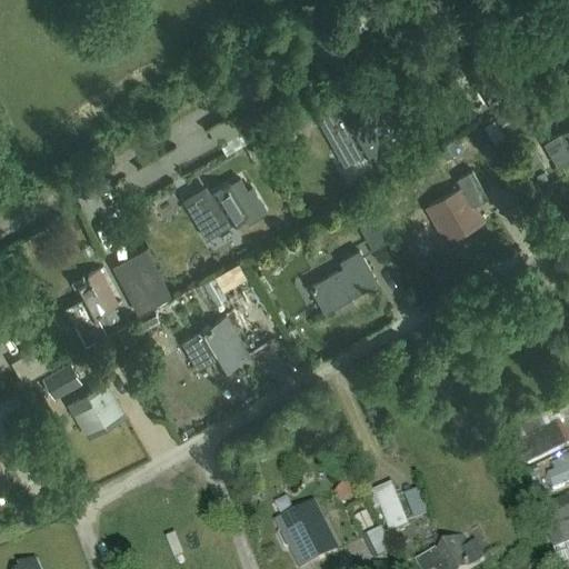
[(482,62),(461,76),(468,87),(476,82),(485,97),(510,82),(491,50),(480,57),(482,62)]
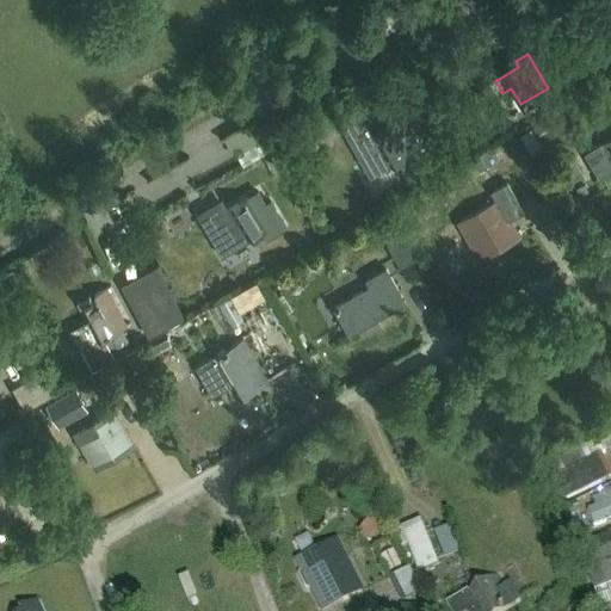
[(397,117),(358,140),(369,159),(377,154),(384,166),(415,148),(397,117)]
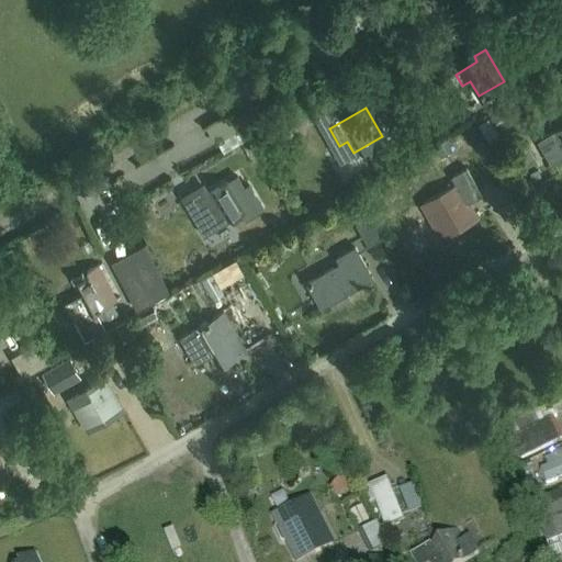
[(561,125),(539,139),(553,163),(561,157),(561,125)]
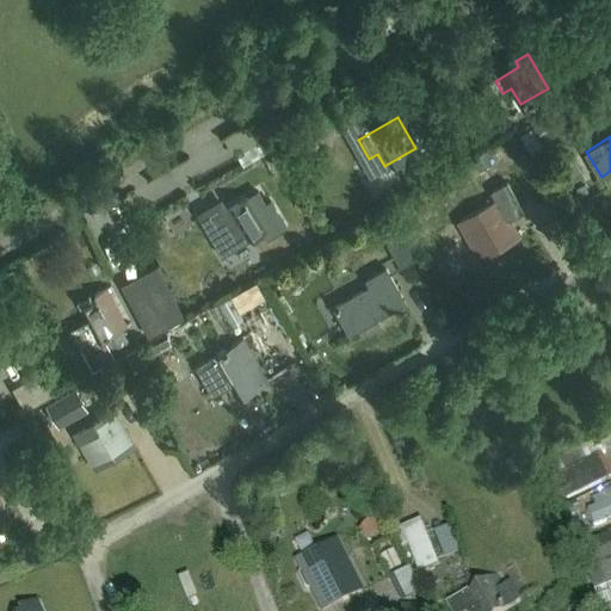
[(481,257),(518,235),(506,215),(520,207),(506,181),(492,191),(495,199),(460,220),(481,257)]
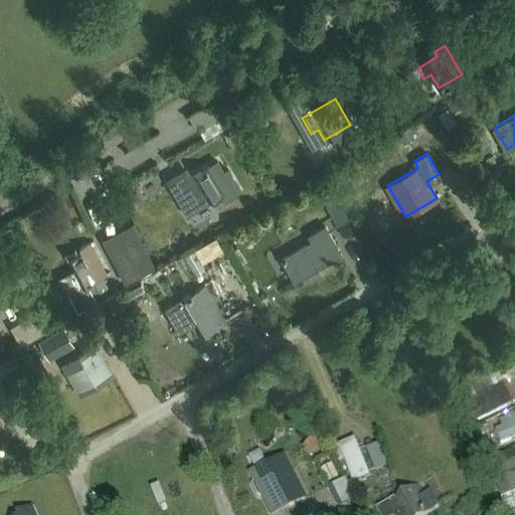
[(209,201),(209,200),(220,193),(225,201),(242,191),(229,168),(222,172),(215,161),(181,182),(171,188),(179,202),(189,196),(197,208),(209,201)]
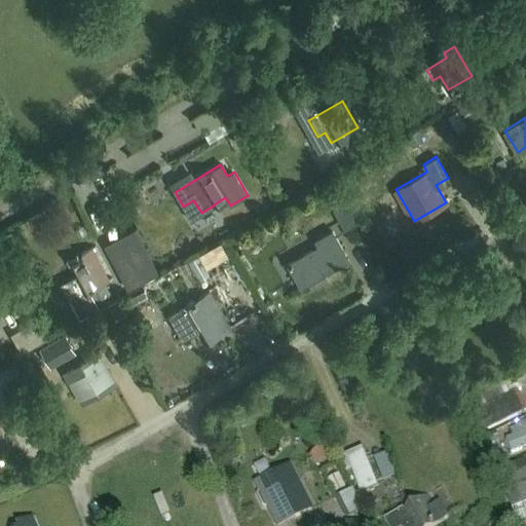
[(346,201),(333,210),(345,231),(359,223),(346,201)]
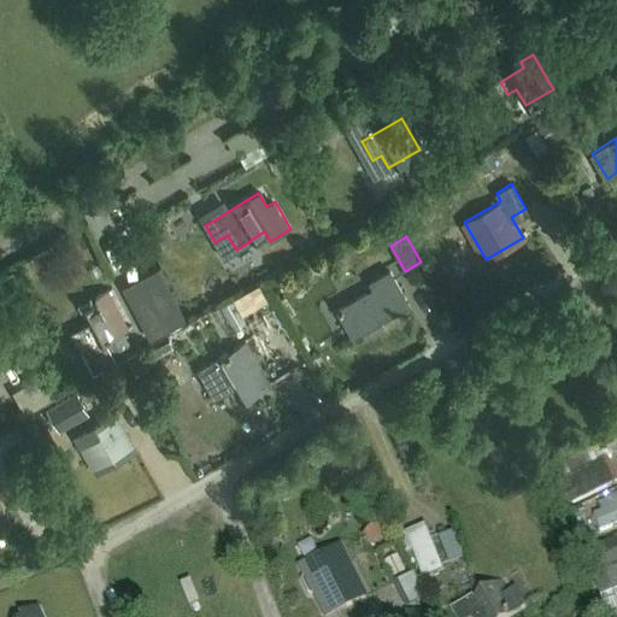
[(381,324),(378,321),(391,313),(387,307),(405,297),(389,270),(370,281),(374,287),(338,309),(353,336),(363,330),(364,334),(369,335),(380,328),(381,324)]
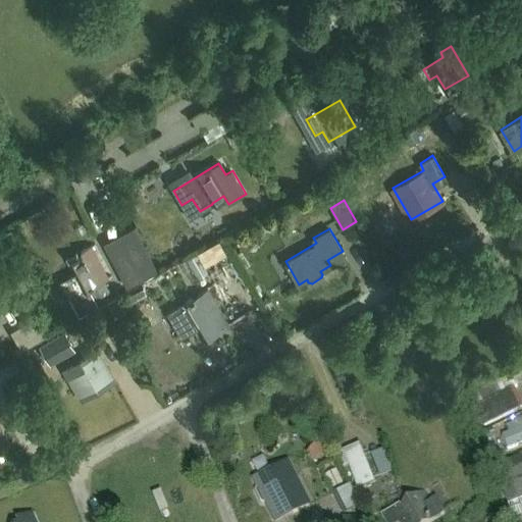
[(84,254),(65,264),(71,274),(60,280),(69,298),(107,277),(90,246),(82,250),(84,254)]
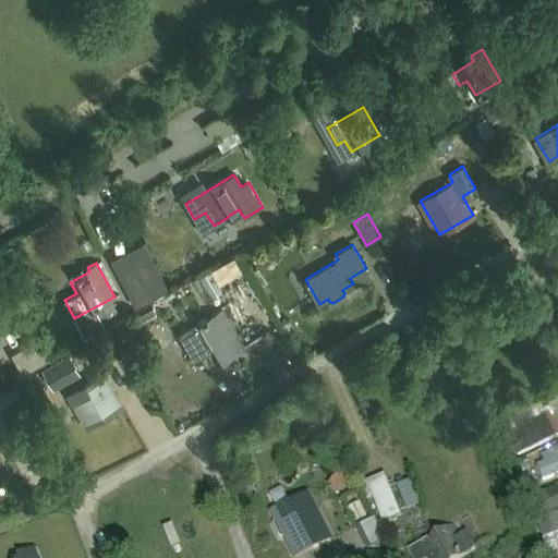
[(154,269),(123,284),(135,308),(167,292),(154,269)]
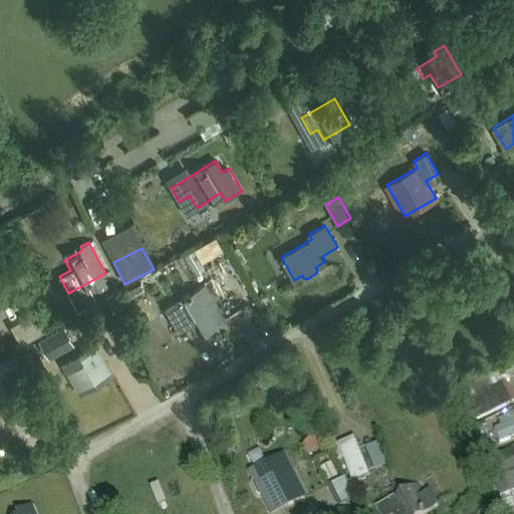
[(214,282),(234,313),(247,304),(237,289),(246,283),(236,267),(214,282)]
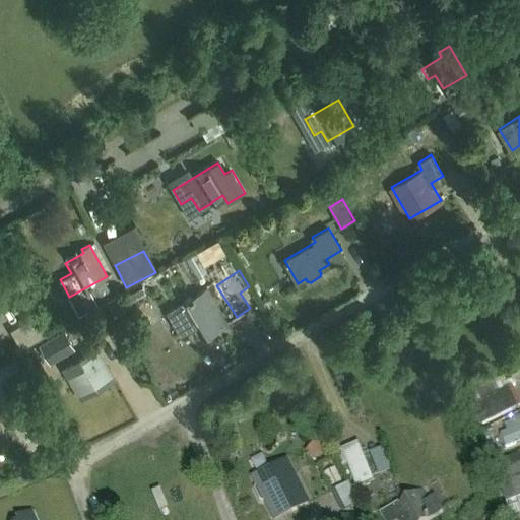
[(222,325),(203,290),(164,313),(178,337),(196,327),(202,336),(217,328),(222,325)]
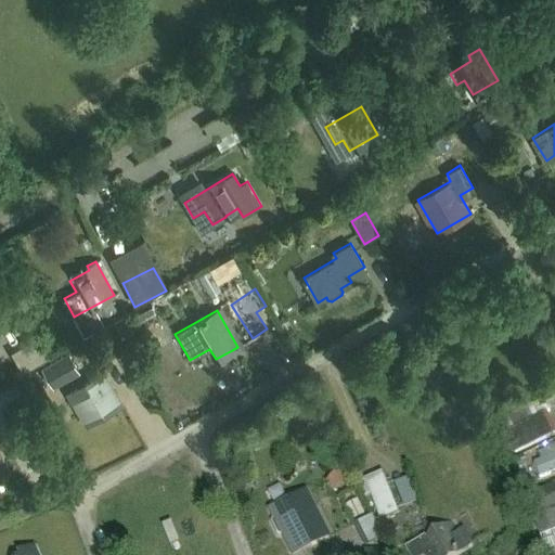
[(47,338),(33,341),(39,365),(53,361),(47,338)]
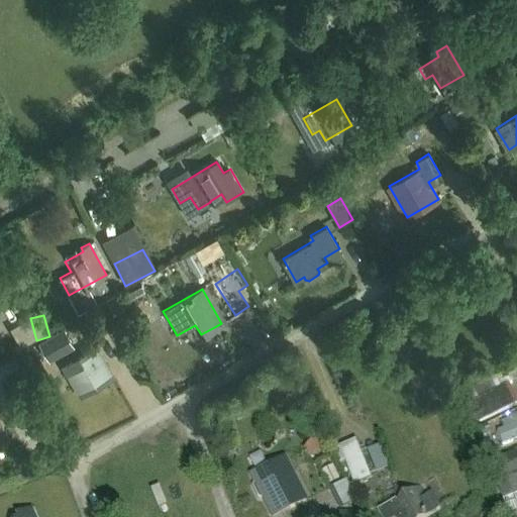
[(251,316),(240,322),(252,344),(263,339),(251,316)]
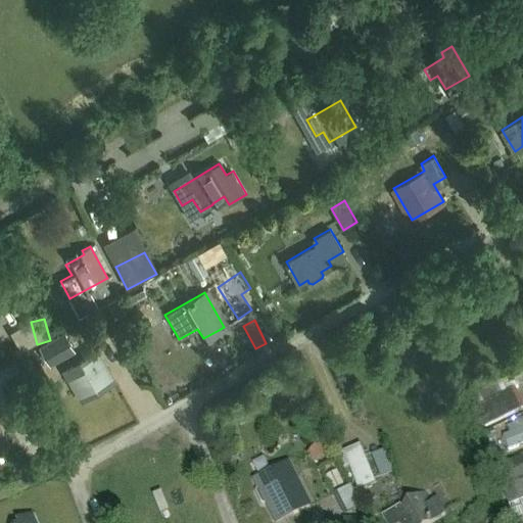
[(65,335),(41,349),(50,367),(76,353),(65,335)]
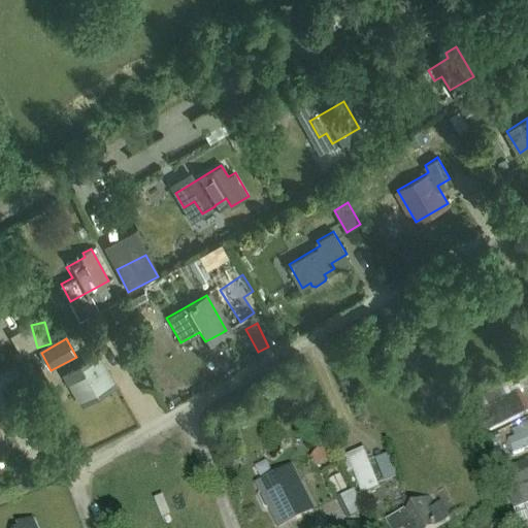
[(97,355),(65,374),(83,403),(114,385),(97,355)]
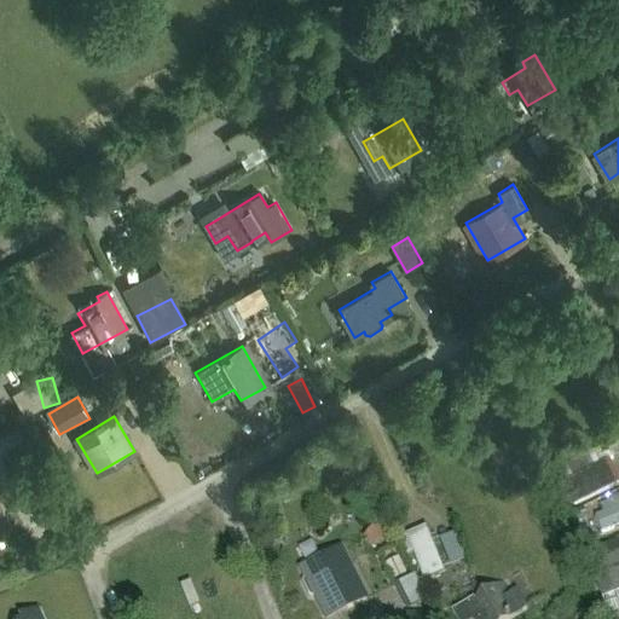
[(11,475),(35,462),(34,458),(25,463),(21,455),(4,463),(11,475)]
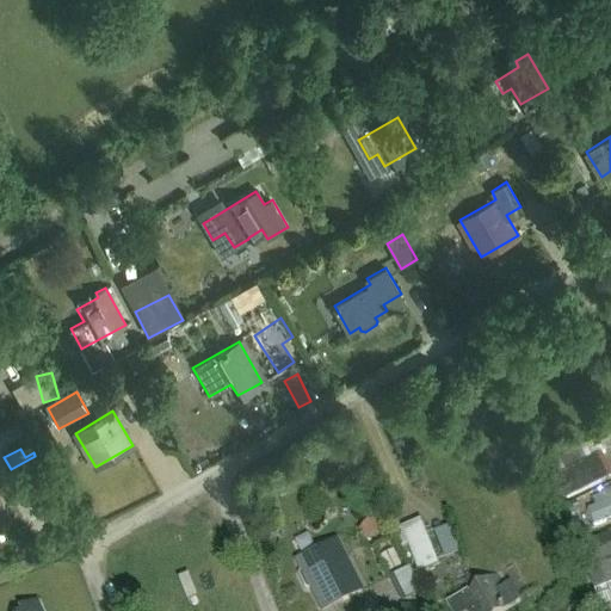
[(547,480),(557,503),(610,476),(599,454),(547,480)]
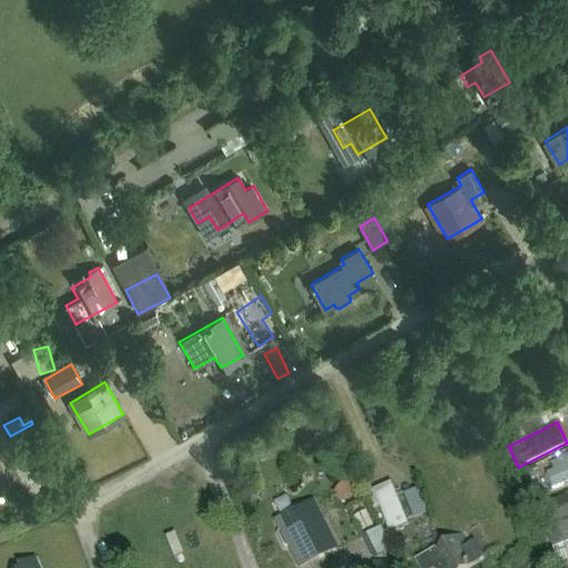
[(567,465),(544,474),(549,490),(567,483),(567,465)]
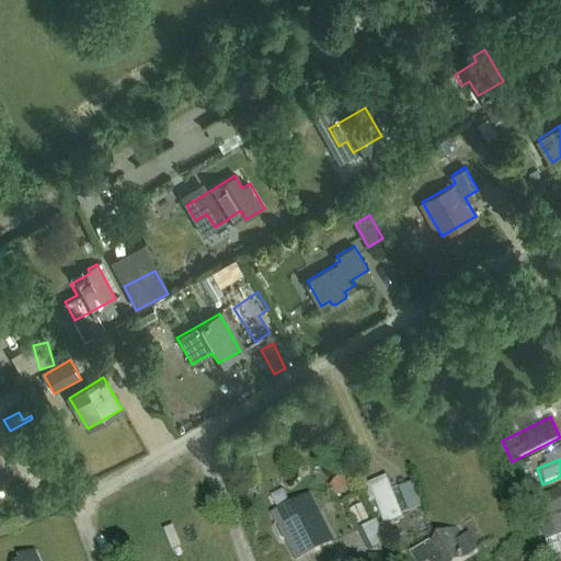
[(371,489),(387,527),(403,521),(388,482),(371,489)]
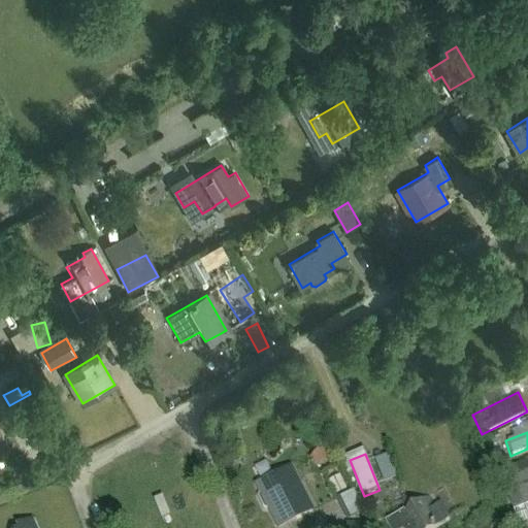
[(393,456),(382,459),(390,483),(401,480),(393,456)]
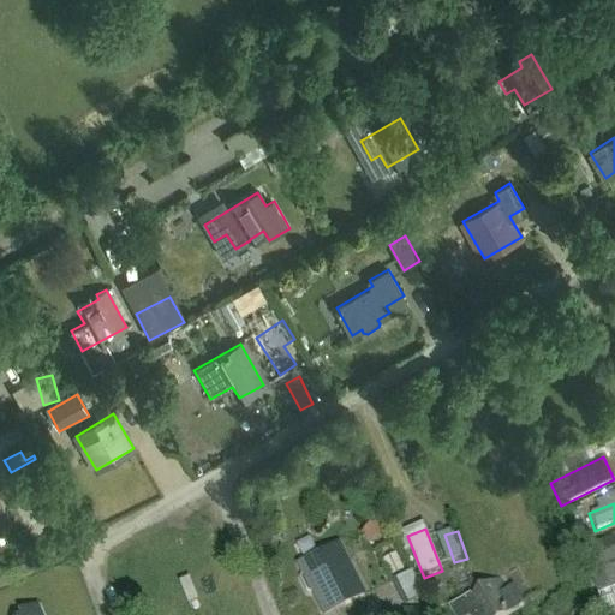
[(614,544),(584,556),(597,595),(614,587),(614,544)]
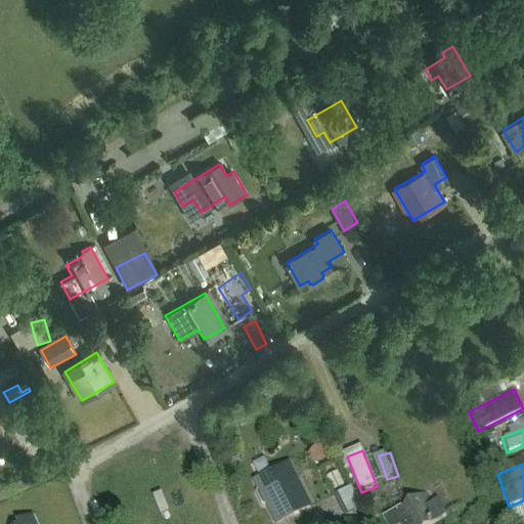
[(267,506),(274,520),(292,512),(294,517),(310,509),(295,479),(296,479),(289,465),(254,482),(259,491),(257,492),(257,494),(262,506),(265,507),(267,506)]
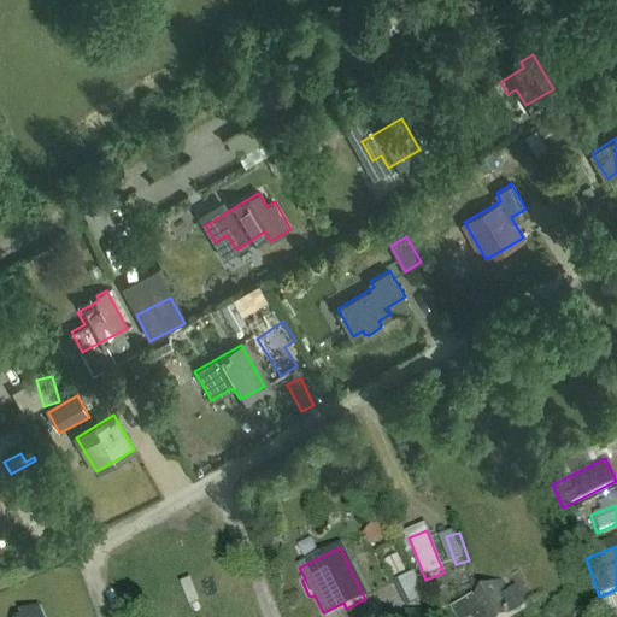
[(415,604),(429,598),(418,575),(404,581),(415,604)]
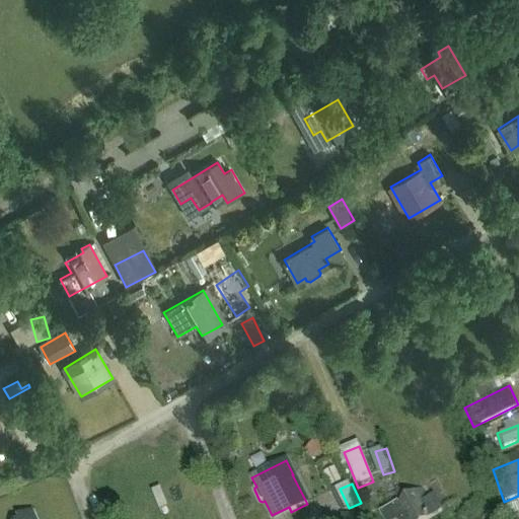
[(423,488),(385,511),(388,516),(391,514),(394,518),(428,518),(443,511),(433,496),(430,498),(423,488)]
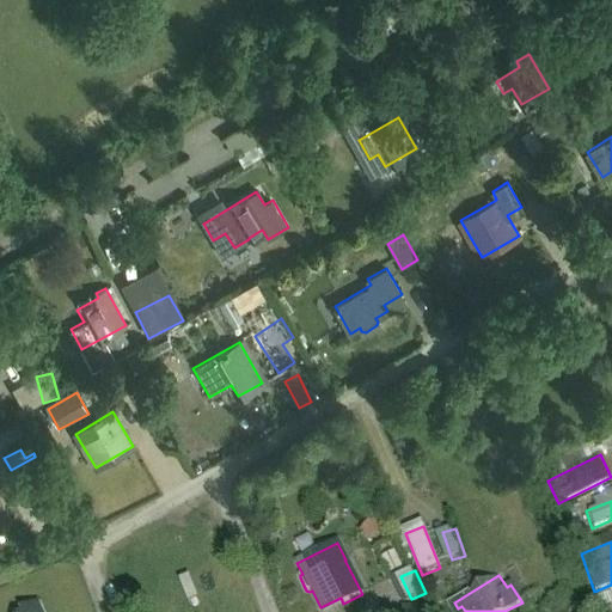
[(26,611),(40,611),(36,601),(25,607),(26,611)]
